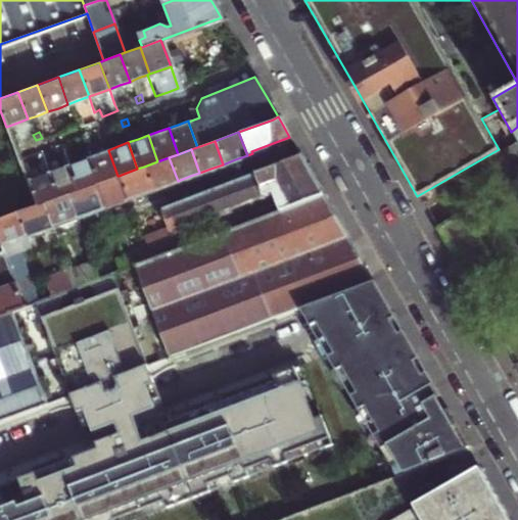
[(97,183),(118,176),(108,150),(97,153),(87,157),(97,183)]
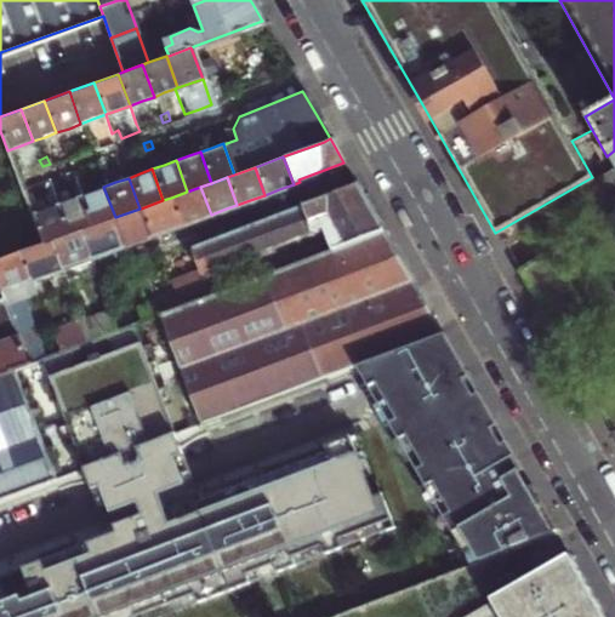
[(362,194),(354,182),(349,184),(305,201),(314,227),(322,223),(368,205),(362,194)]
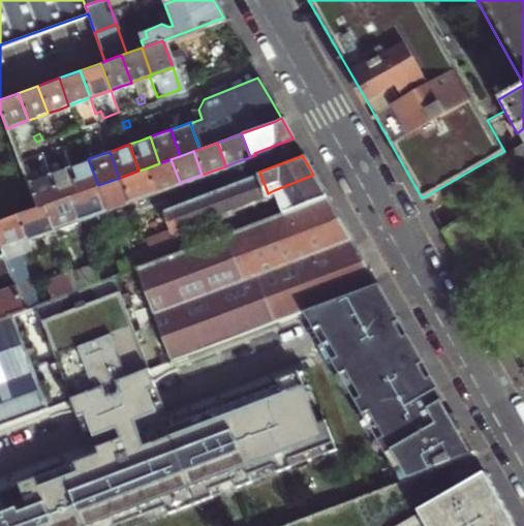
[(68,166),(78,193),(94,187),(98,185),(88,159),(79,162),(68,166)]
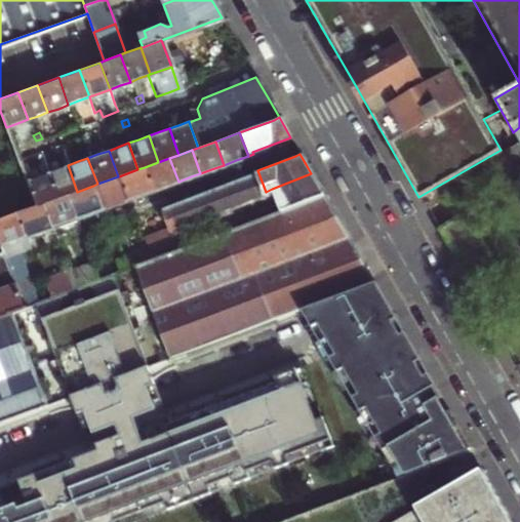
[(165,186),(178,182),(169,158),(158,162),(145,167),(153,191),(165,186)]
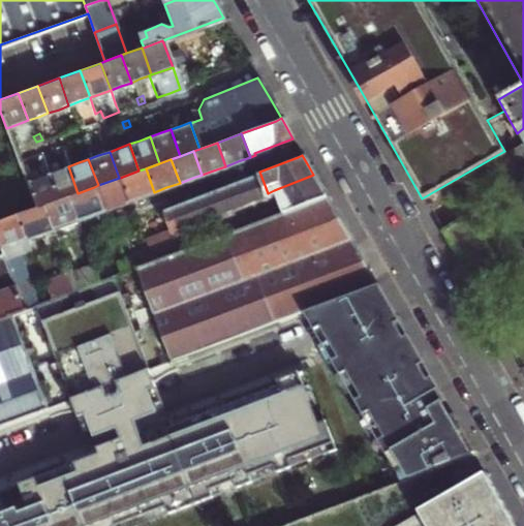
[(59,160),(44,165),(48,174),(62,168),(59,160)]
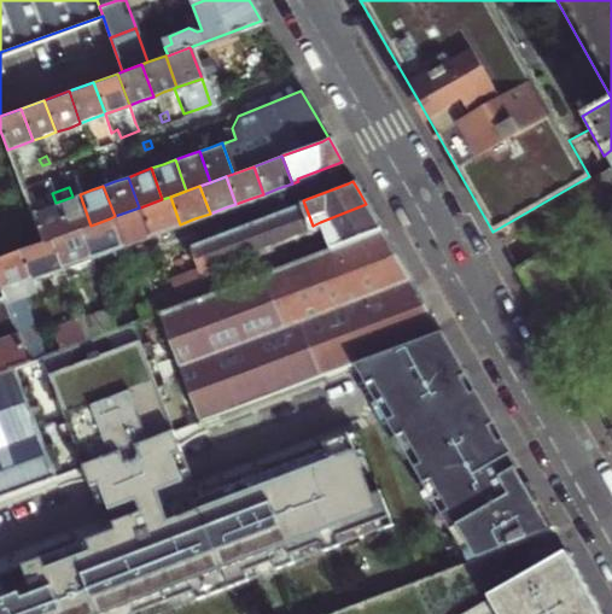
[(75,196),(73,197),(56,203),(68,233),(80,229),(91,226),(80,194),(75,196)]
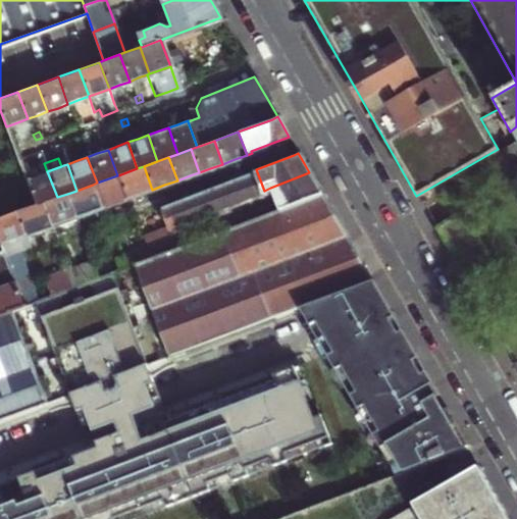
[(118,175),(126,199),(139,194),(152,190),(144,166),(137,168),(118,175)]
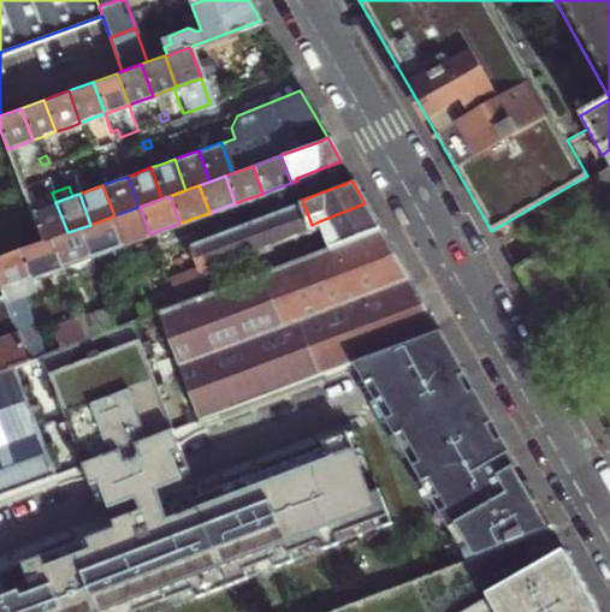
[(312,225),(302,200),(297,202),(307,229),(312,226),(312,225)]
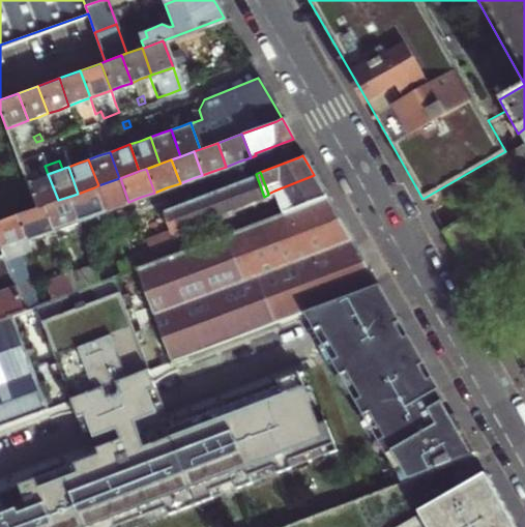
[(42,206),(58,200),(48,174),(37,178),(26,181),(36,208),(42,206)]
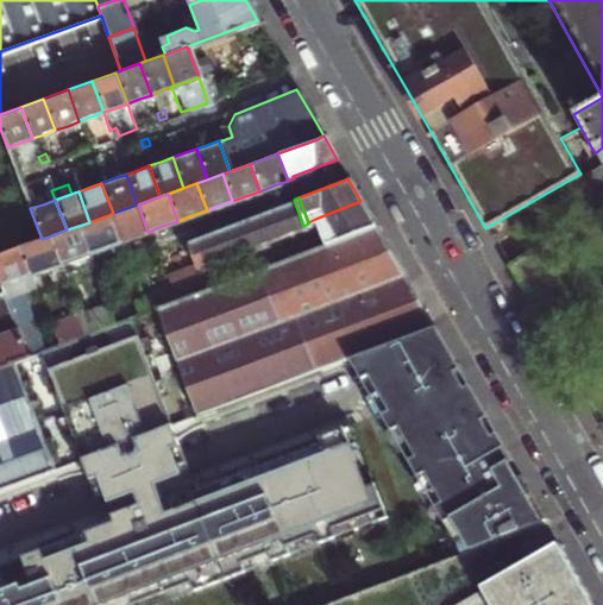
[(303,226),(294,200),(267,210),(276,237),(294,231),(305,226),(303,226)]
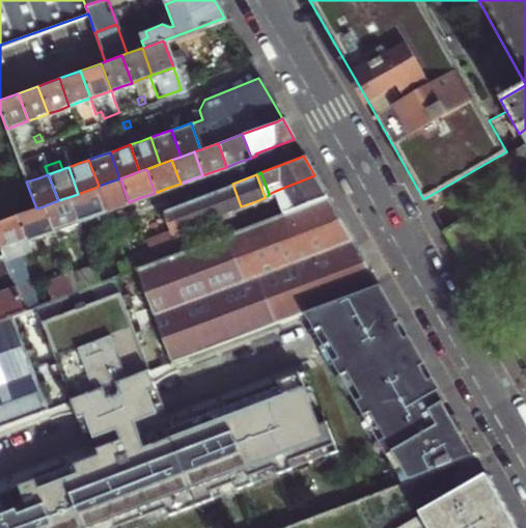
[(321,186),(314,175),(275,191),(279,201),(282,212),(326,195),(321,186)]
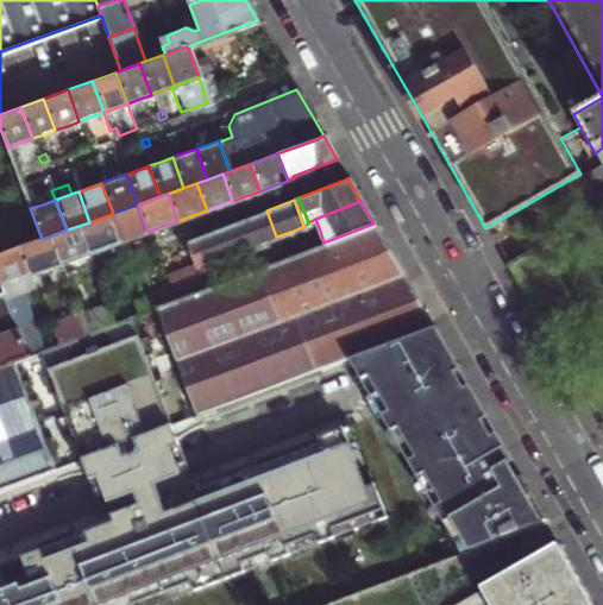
[(108,215),(118,241),(132,237),(148,232),(138,205),(137,205),(113,213),(108,215)]
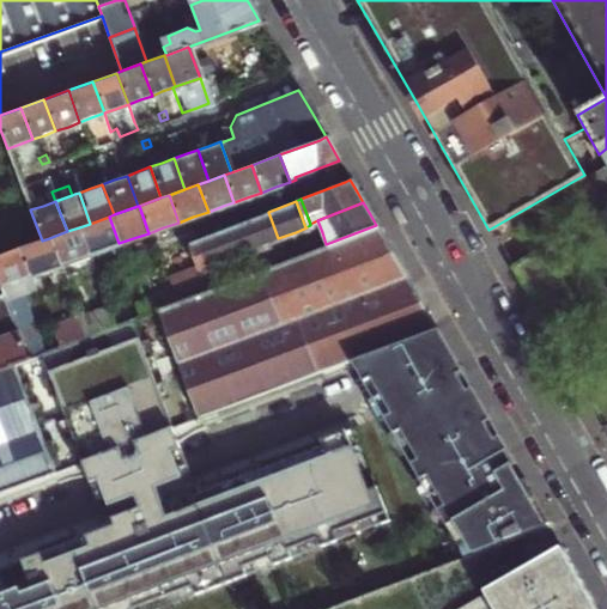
[(194,263),(196,269),(208,265),(238,254),(271,241),(278,238),(268,212),(242,221),(216,231),(186,243),(194,263)]
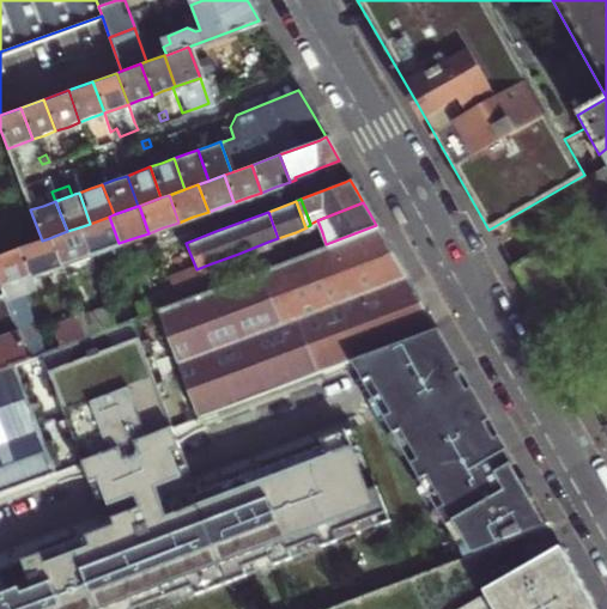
[(104,249),(119,243),(109,217),(90,224),(79,227),(89,255),(104,249)]
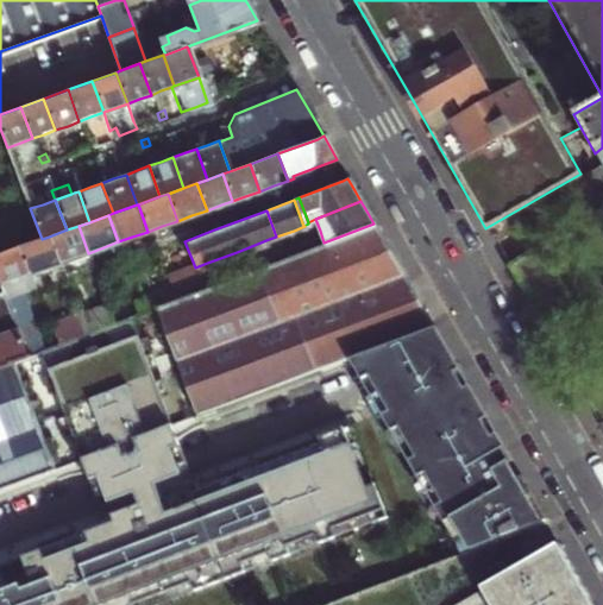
[(284,257),(202,288),(178,297),(174,300),(156,306),(196,411),(346,354),(431,322),(400,270),(374,224),(324,243),(312,247),(284,257)]
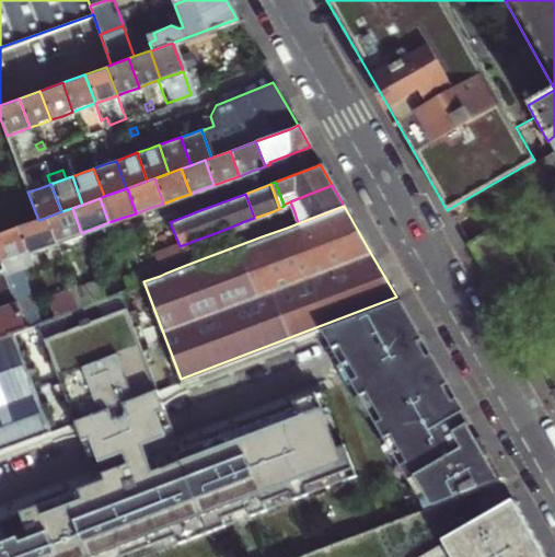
[(45,218),(55,243),(68,238),(81,233),(72,208),(61,211),(45,218)]
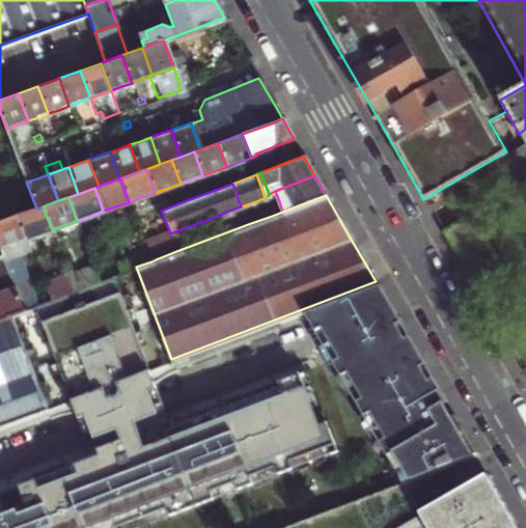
[(17,216),(26,239),(38,234),(52,230),(43,206),(36,209),(17,216)]
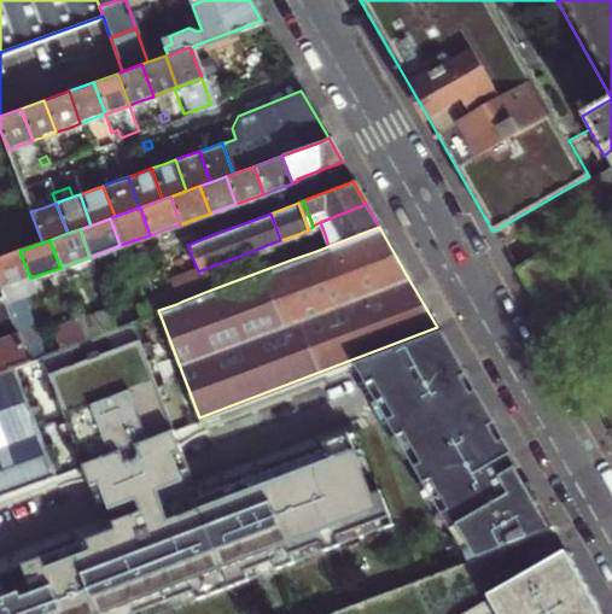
[(30,278),(19,251),(0,257),(0,290),(15,284),(30,278)]
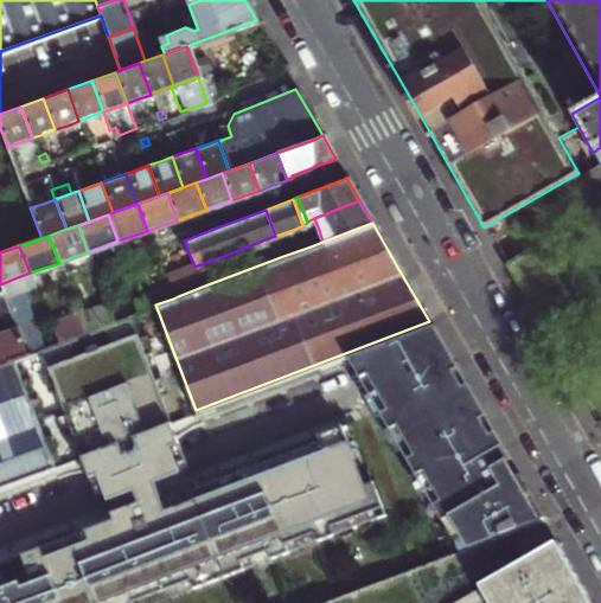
[(202,287),(194,267),(192,261),(167,270),(178,296),(202,287)]
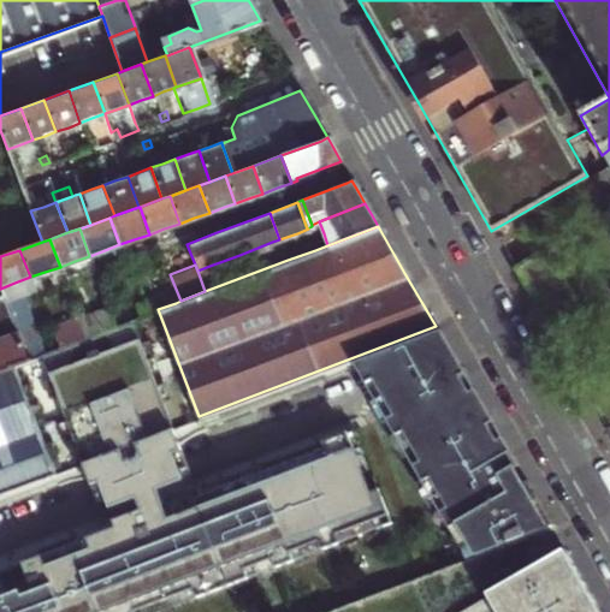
[(141,299),(147,314),(158,309),(176,303),(170,287),(148,296),(149,297),(141,299)]
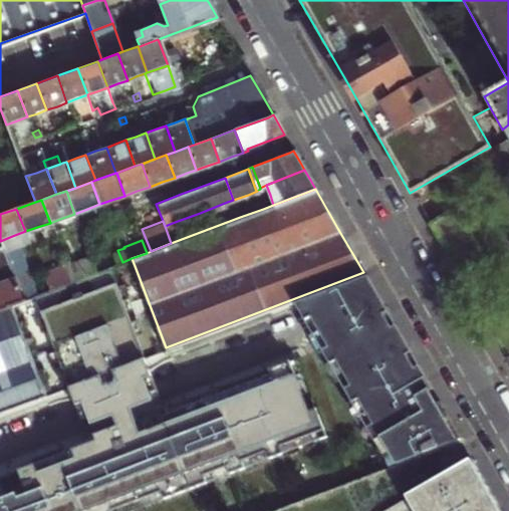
[(9,250),(4,252),(4,255),(6,259),(8,264),(12,276),(20,300),(32,296),(34,295),(21,261),(16,263),(14,257),(12,258),(9,250)]
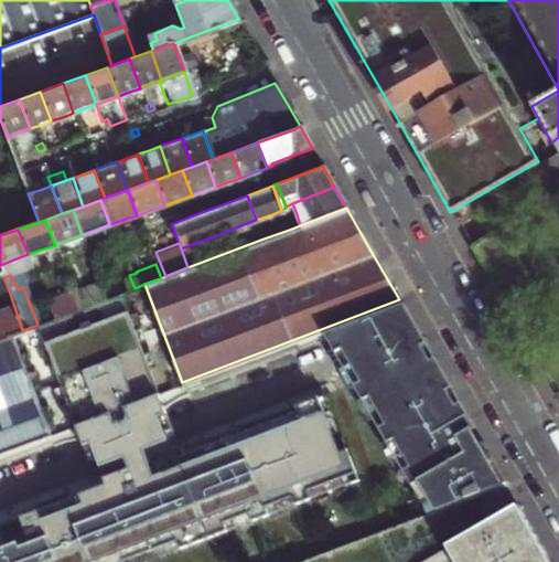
[(135,288),(129,275),(98,286),(104,299),(119,294),(135,288)]
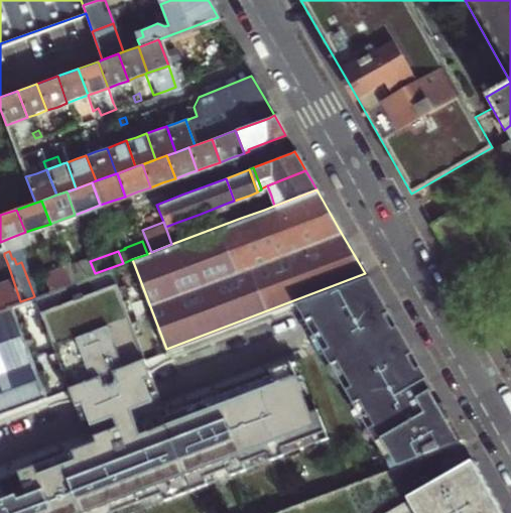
[(90,261),(88,256),(64,265),(68,274),(71,283),(95,273),(90,261)]
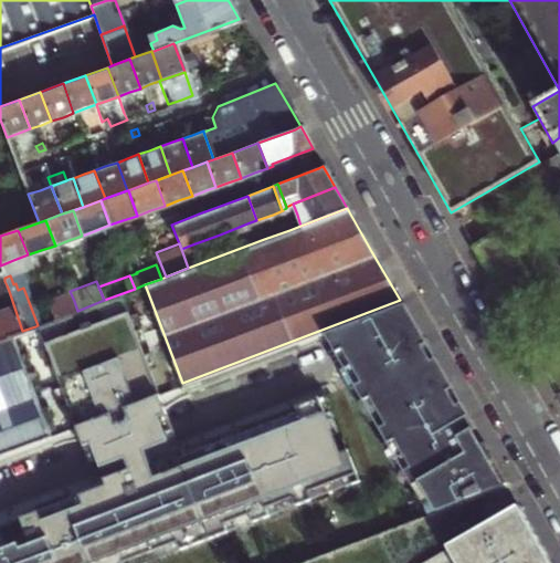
[(38,325),(35,326),(44,348),(37,351),(42,366),(49,363),(57,387),(51,389),(55,405),(63,403),(82,456),(87,470),(119,458),(124,469),(29,504),(31,511),(0,521),(0,562),(160,562),(359,493),(348,461),(340,464),(329,430),(337,428),(327,400),(319,403),(318,402),(291,410),(293,417),(145,469),(139,452),(170,440),(166,426),(147,372),(155,369),(149,354),(141,356),(134,333),(140,331),(135,315),(127,318),(119,294),(104,300),(77,311),(51,321),(38,325)]
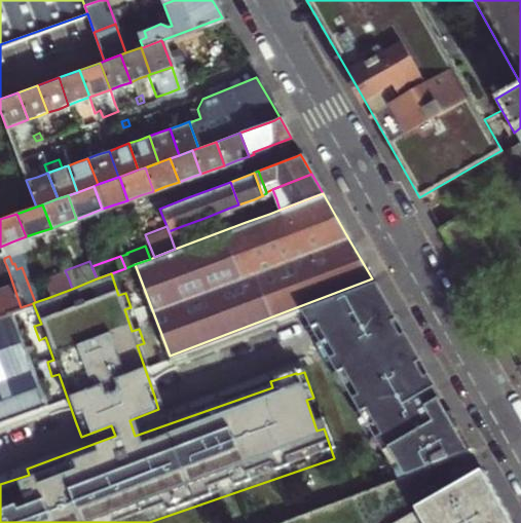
[(72,289),(69,279),(62,282),(60,278),(42,286),(47,298),(72,289)]
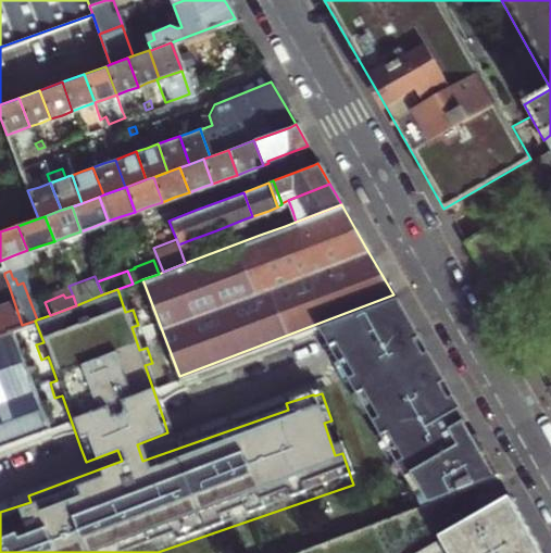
[(425,498),(427,502),(497,476),(470,428),(403,313),(393,294),(316,324),(330,349),(337,361),(334,362),(342,378),(347,376),(354,389),(351,391),(362,411),(365,409),(378,431),(375,432),(386,453),(390,451),(418,500),(425,498)]
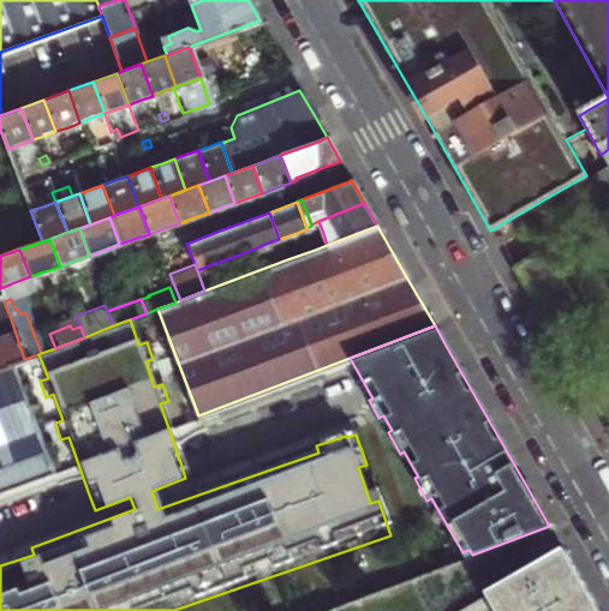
[(24,359),(15,330),(0,335),(0,367),(9,365),(24,359)]
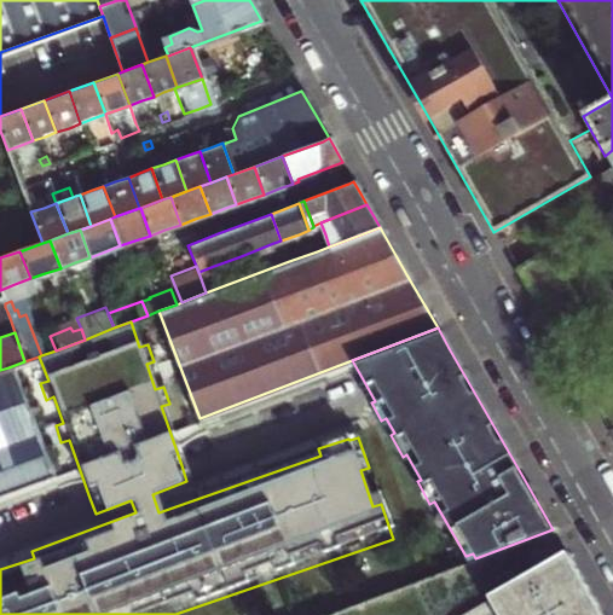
[(0,494),(48,479),(9,367),(0,370),(0,494)]
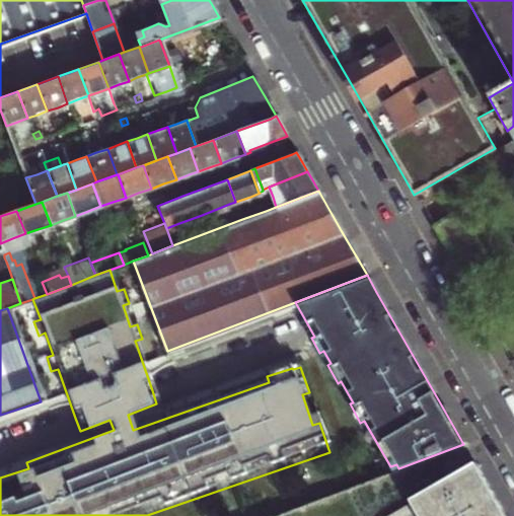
[(410,501),(419,515),(504,515),(479,470),(475,464),(410,501)]
